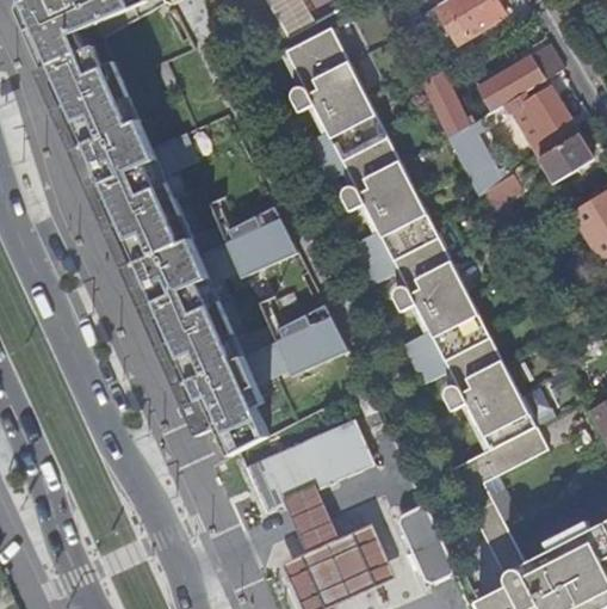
[(13,0),(11,8),(74,149),(86,143),(95,161),(93,162),(91,166),(90,172),(93,177),(99,180),(103,179),(109,192),(106,195),(134,253),(135,253),(148,280),(146,281),(143,284),(142,289),(146,296),(149,297),(154,297),(161,311),(148,318),(199,435),(205,431),(217,460),(267,431),(248,387),(287,367),(342,338),(322,297),(284,320),(283,321),(287,331),(280,334),(245,352),(216,368),(208,352),(230,340),(220,319),(222,317),(203,280),(210,276),(218,271),(221,276),(237,268),(292,240),(271,200),(227,221),(225,222),(230,232),(222,235),(197,247),(162,263),(155,251),(160,248),(159,245),(163,243),(165,244),(184,234),(183,234),(190,231),(172,190),(166,194),(155,172),(162,168),(196,154),(183,125),(149,141),(143,143),(97,40),(103,36),(159,6),(156,4),(162,0),(13,0)]
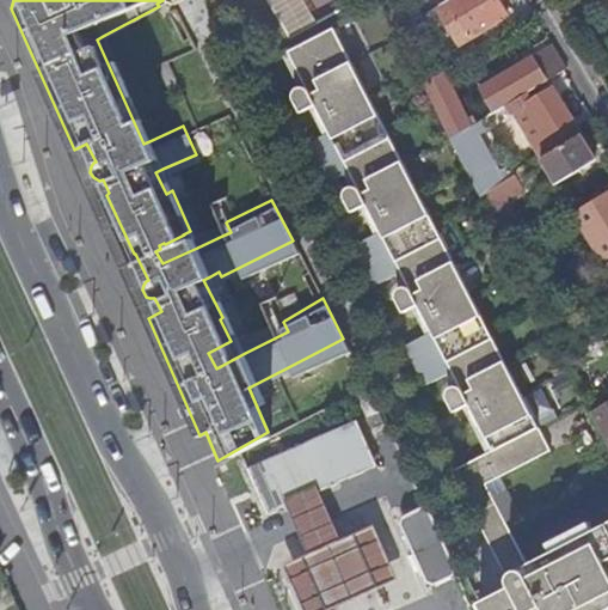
[(271,0),(290,32),(315,18),(305,0),(271,0)]
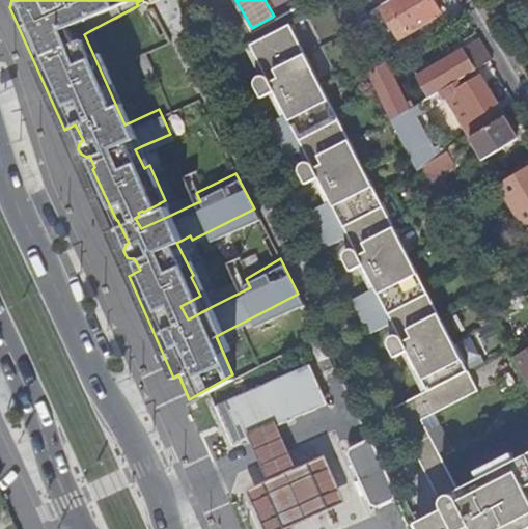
[(438,12),(431,0),(385,0),(378,5),(396,37),(438,12)]
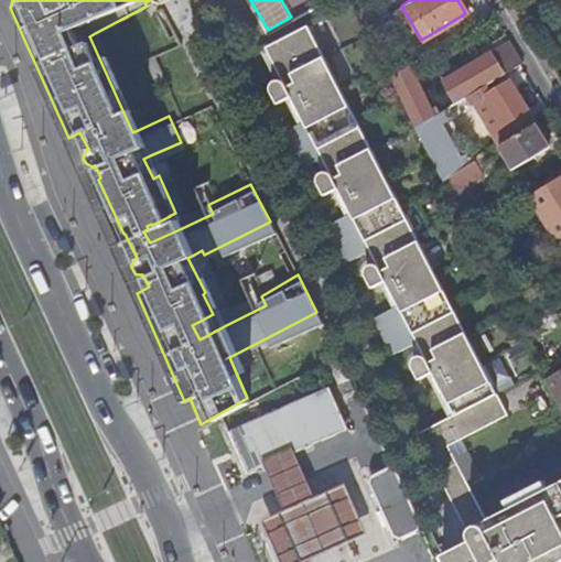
[(505,413),(306,25),(265,47),(281,79),(276,82),(271,85),(270,89),(277,105),(284,101),(291,98),(303,122),(297,125),(278,134),(297,171),(316,161),(322,159),(327,169),(321,172),(317,175),(316,181),(324,196),(332,192),(337,190),(351,213),(344,216),(325,226),(343,262),(363,252),(368,250),(375,262),(369,265),(365,267),(364,271),(364,274),(371,288),(379,283),(385,281),(397,304),(391,307),(371,317),(390,354),(409,344),(410,344),(416,341),(421,352),(416,354),(411,358),(411,365),(418,378),(427,374),(431,371),(453,413),(448,415),(414,432),(448,496),(455,492),(466,510),(457,515),(470,538),(455,546),(440,552),(444,561),(542,561),(560,551),(560,478),(484,518),(445,444),(505,413)]
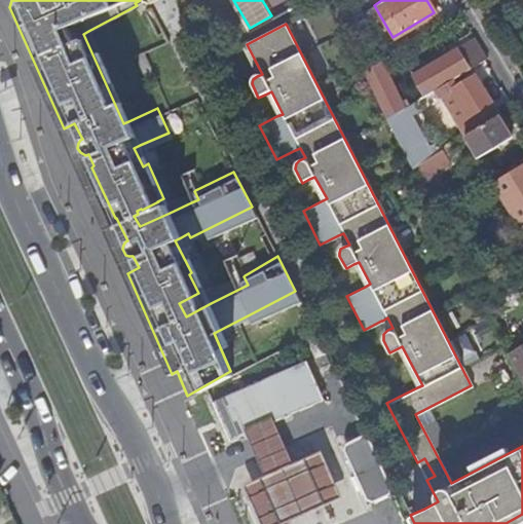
[(128,121),(88,31),(83,34),(123,123),(128,121)]
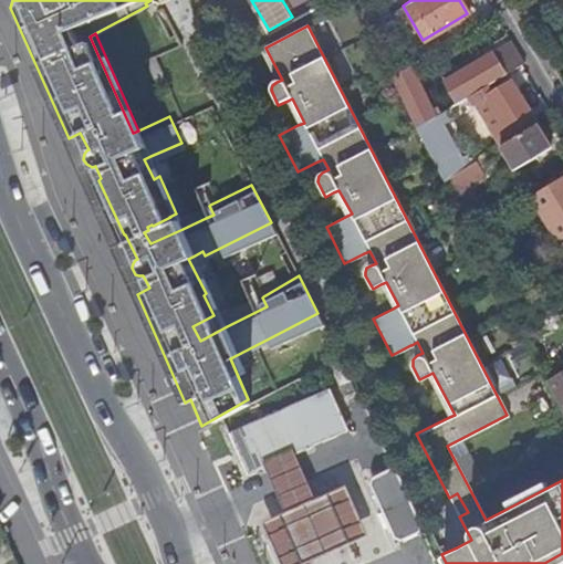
[(282,80),(266,48),(260,51),(277,82),(282,80)]
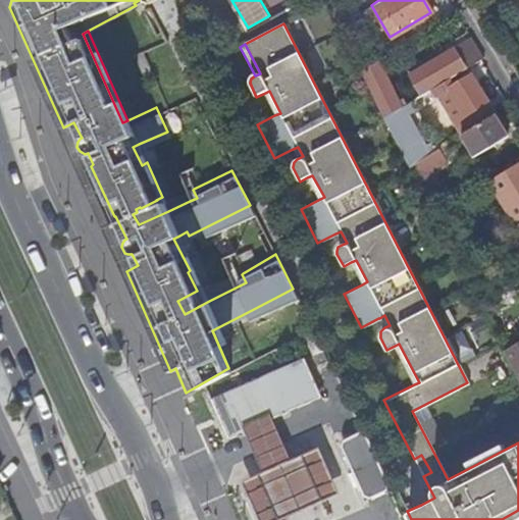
[(398,102),(378,60),(359,71),(360,73),(362,72),(372,94),(375,102),(382,116),(399,107),(479,58),(469,44),(430,67),(426,62),(404,75),(410,86),(400,92),(404,99),(398,102)]
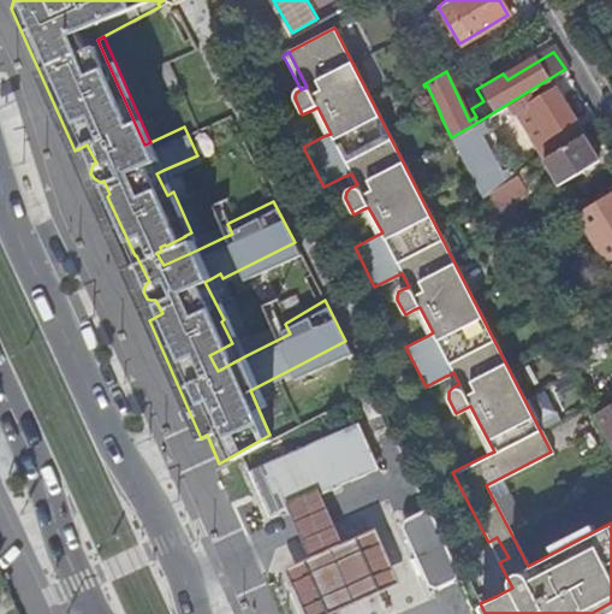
[(150,57),(170,96),(178,93),(160,53),(150,57)]
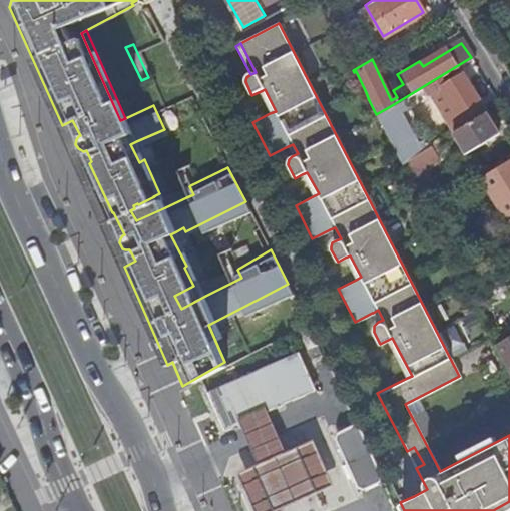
[(486,111),(485,110),(462,72),(441,85),(464,124),(486,111)]
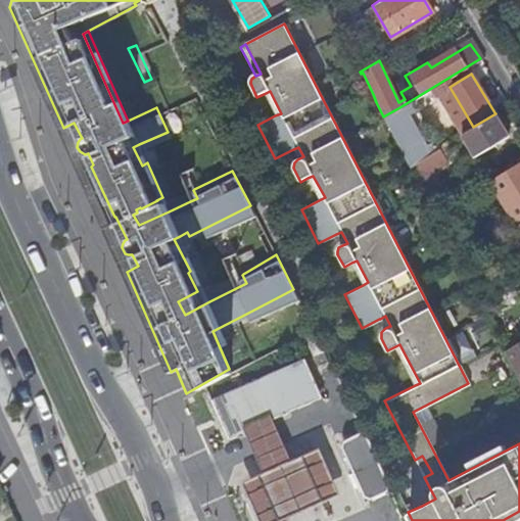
[(270,91),(264,94),(275,115),(281,113),(270,91)]
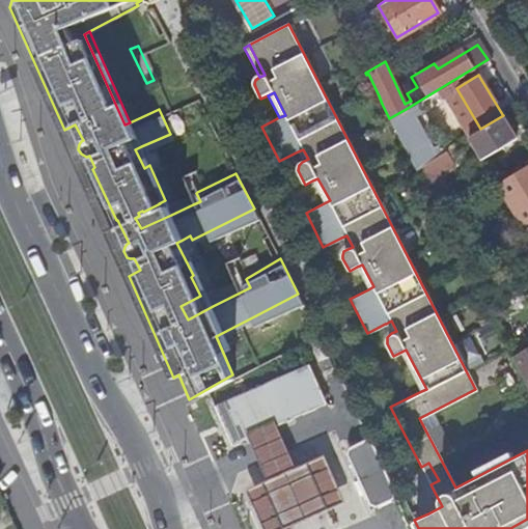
[(418,134),(406,109),(389,118),(415,168),(435,157),(422,133),(418,134)]
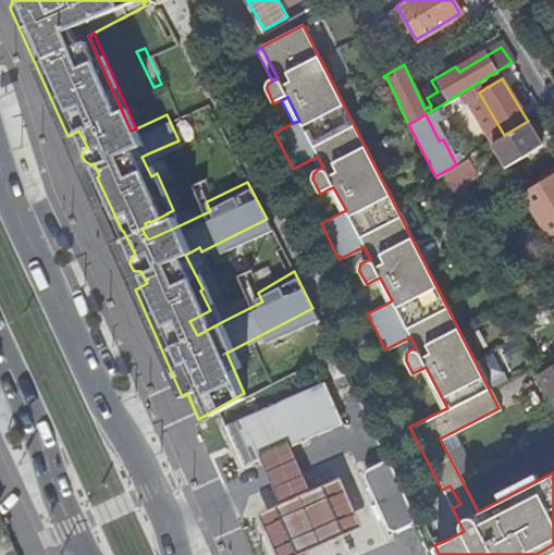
[(541,144),(528,121),(504,135),(492,143),(506,167),(541,144)]
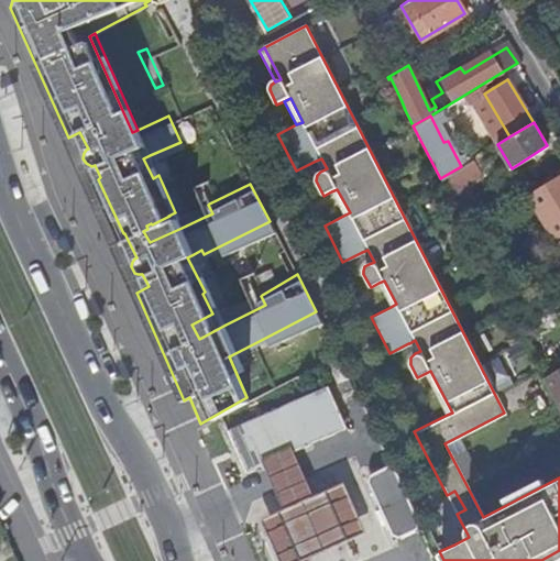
[(79,132),(68,138),(136,293),(149,286),(142,274),(138,274),(134,273),(131,266),(132,262),(134,259),(136,257),(124,233),(123,233),(98,179),(100,177),(95,165),(91,166),(86,163),(83,158),(84,153),(86,150),(88,149),(79,132)]
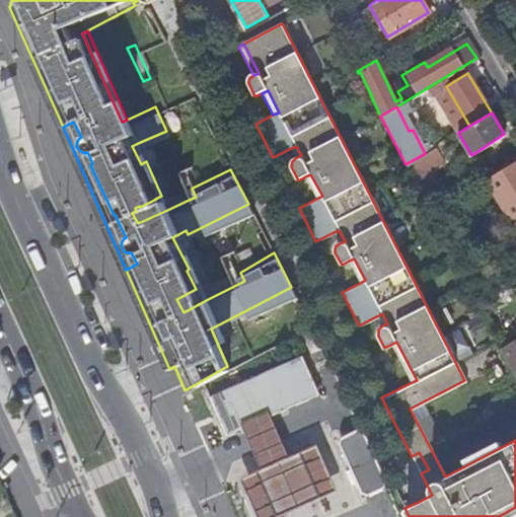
[(444,141),(436,146),(443,160),(443,158),(451,153),(444,141)]
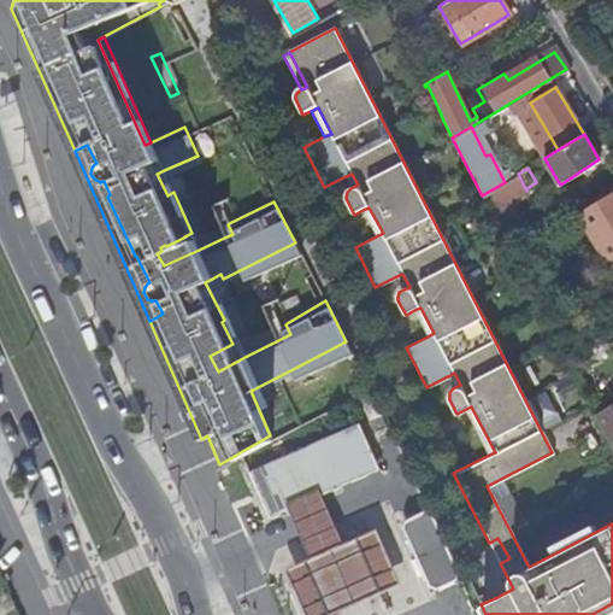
[(174,192),(164,170),(157,174),(168,195),(174,192)]
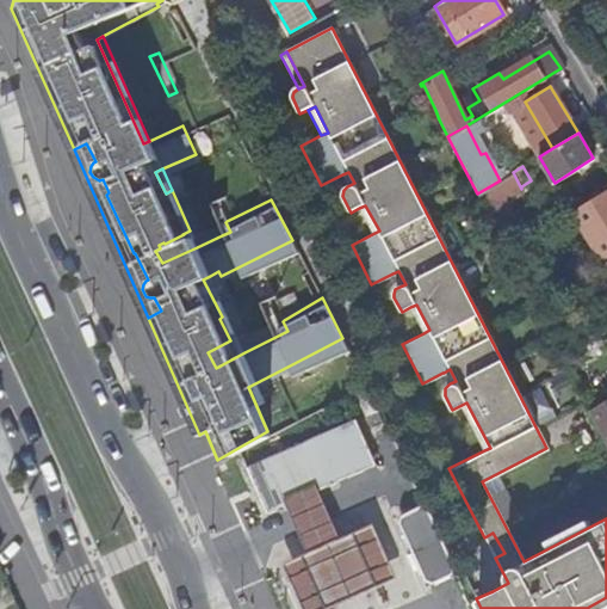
[(348,172),(342,174),(347,186),(354,183),(348,172)]
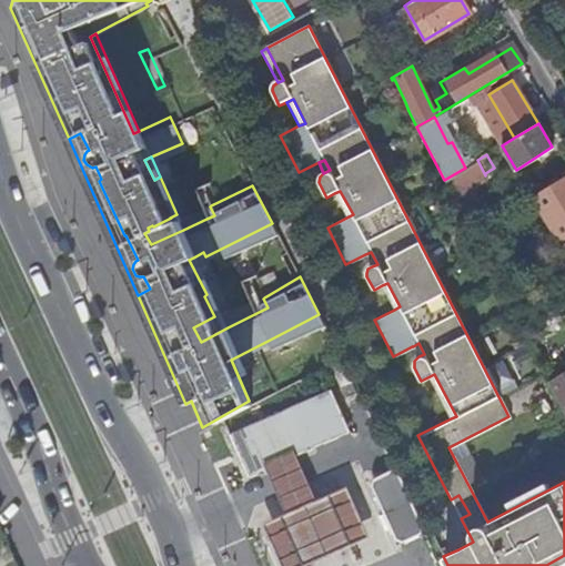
[(477,160),(465,168),(444,180),(452,194),(485,175),(477,160)]
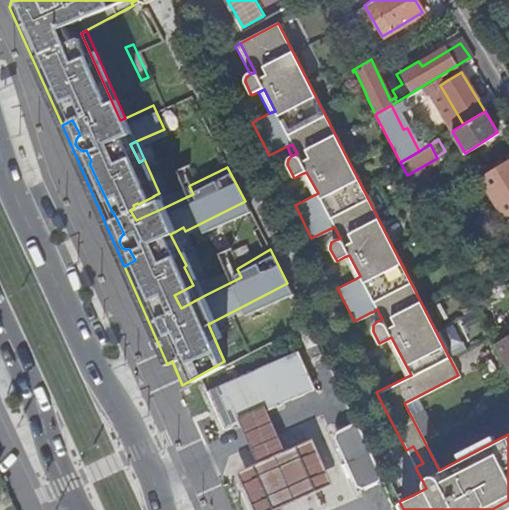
[(508,213),(508,157),(480,175),(505,216),(508,213)]
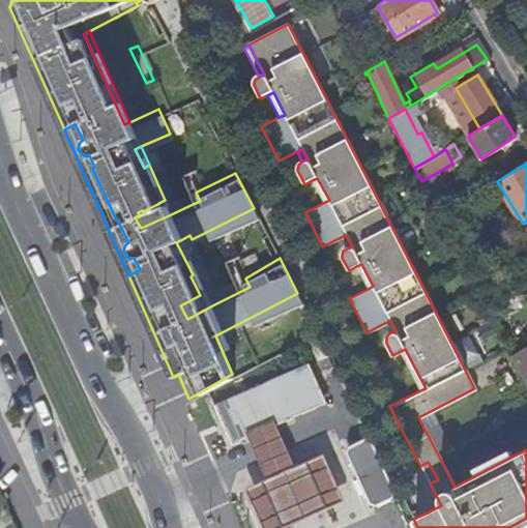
[(186,188),(195,185),(184,167),(178,171),(186,188)]
